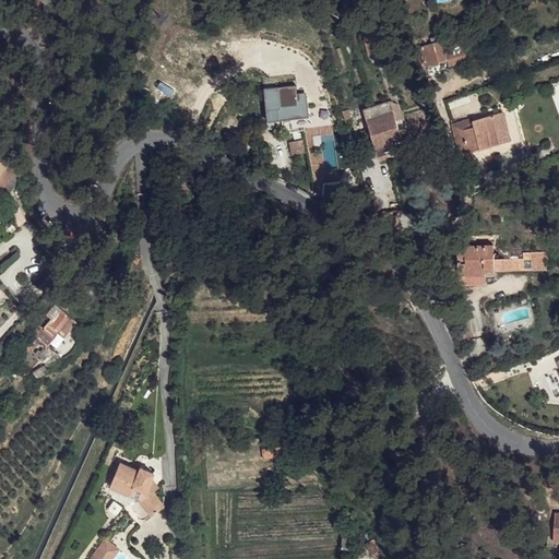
[(336,6),(321,9),(323,16),(339,13),(336,6)]
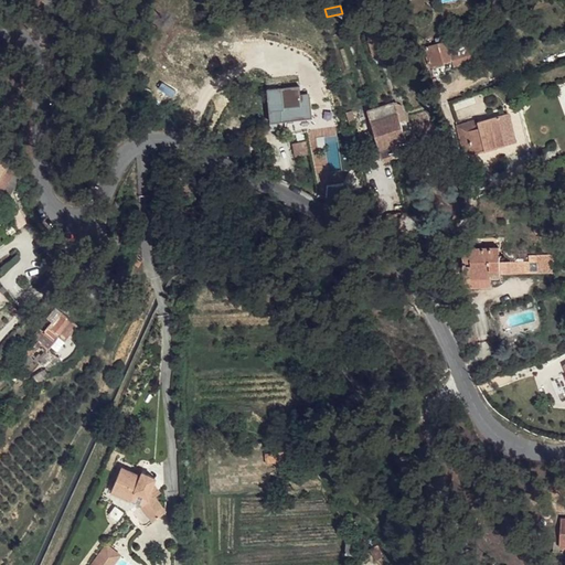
[(342,13),(327,17),(329,24),(343,21),(342,13)]
